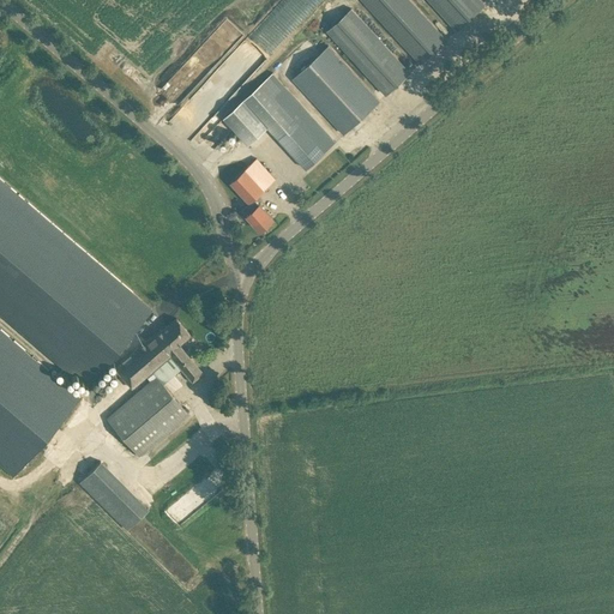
[(362,0),(421,65),(449,40),(411,0),(362,0)]
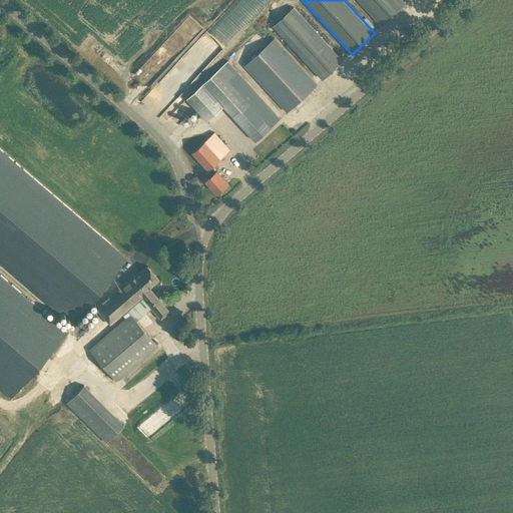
[(406,4),(402,0),(359,0),(383,25),(406,4)]
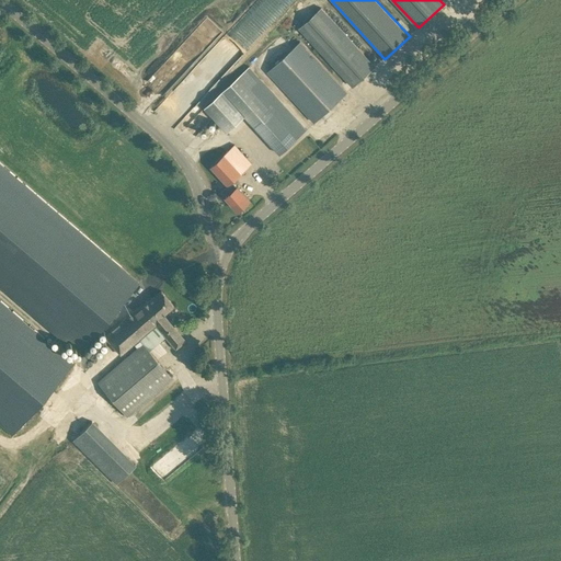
[(299,29),(354,88),(377,67),(322,8),(299,29)]
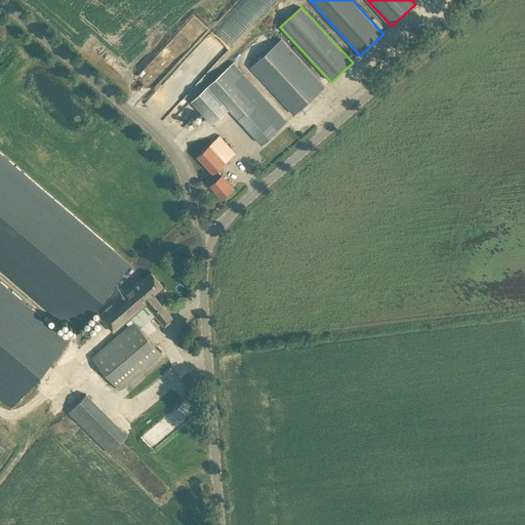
[(250,68),(263,80),(294,116),(325,87),(282,39),(250,68)]
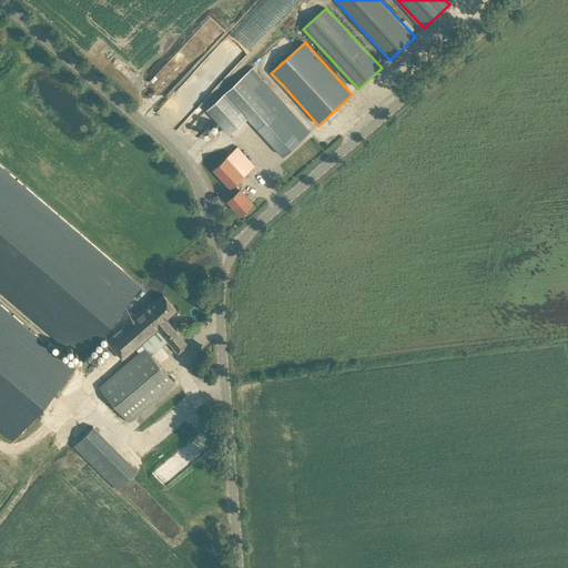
[(311,131),(253,67),(225,92),(249,117),(284,155),(311,131)]
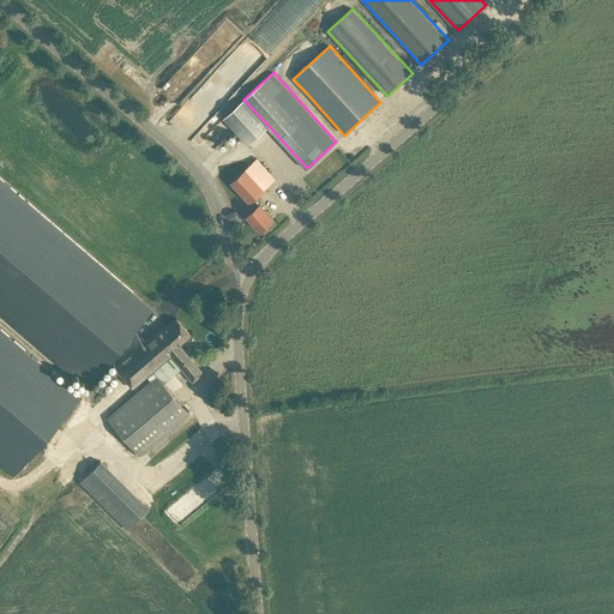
[(242,209),(248,215),(247,215),(262,230),(274,218),(260,204),(254,198),(276,179),(257,158),(247,167),(238,156),(222,172),(230,181),(250,203),(242,209)]
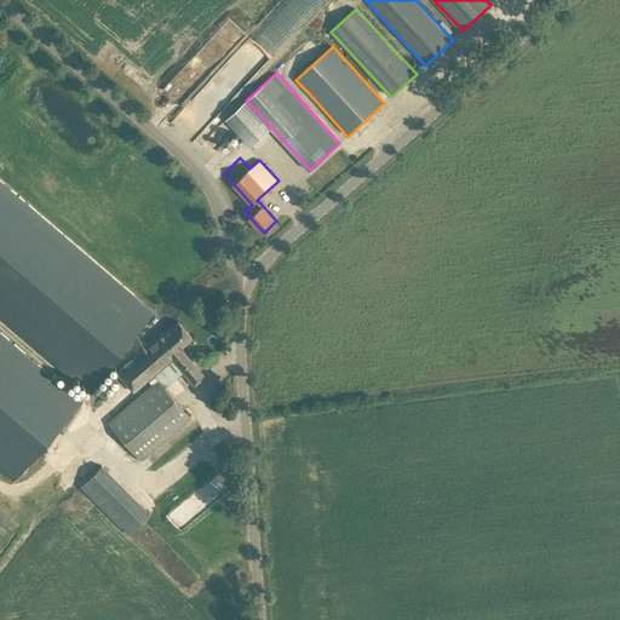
[(0,316),(85,390),(153,311),(0,181),(0,316)]
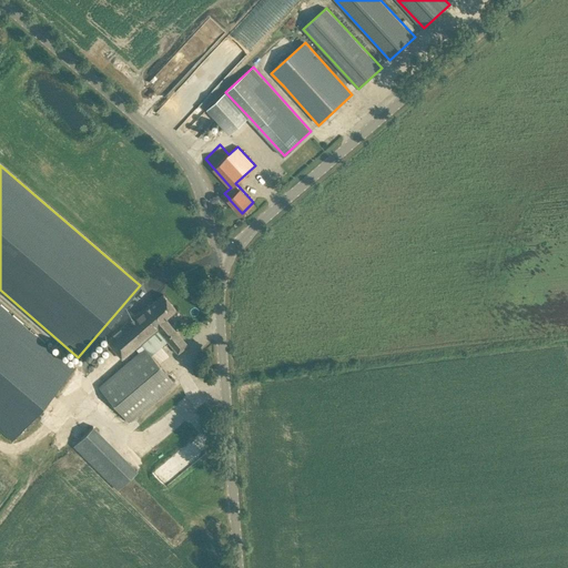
[(99,387),(121,413),(129,421),(174,382),(140,343),(156,328),(178,353),(188,345),(164,317),(175,308),(163,294),(150,306),(149,304),(107,341),(122,358),(135,347),(140,352),(99,387)]
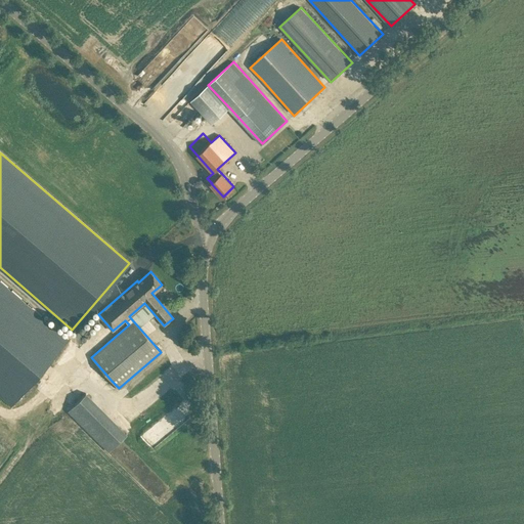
[(0,395),(8,402),(64,337),(0,280),(0,395)]
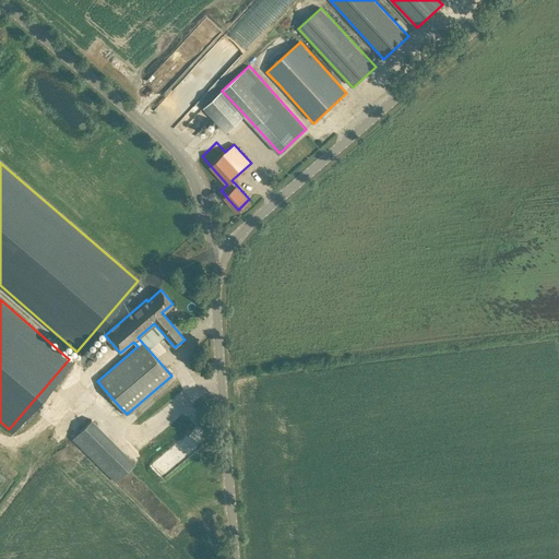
[(72,439),(118,480),(135,462),(91,419),(72,439)]
